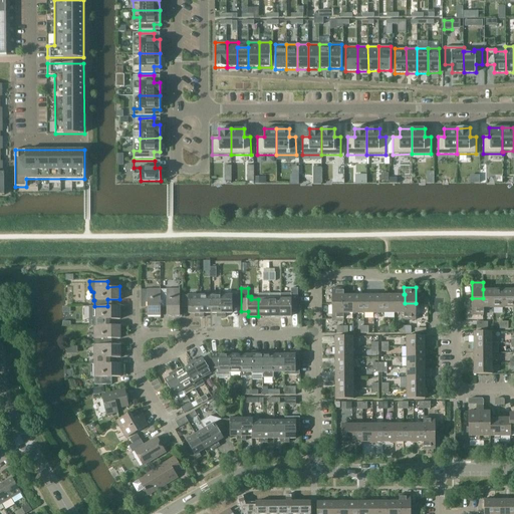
[(332,304),(342,304),(342,295),(343,295),(343,288),(332,288),(332,304)]
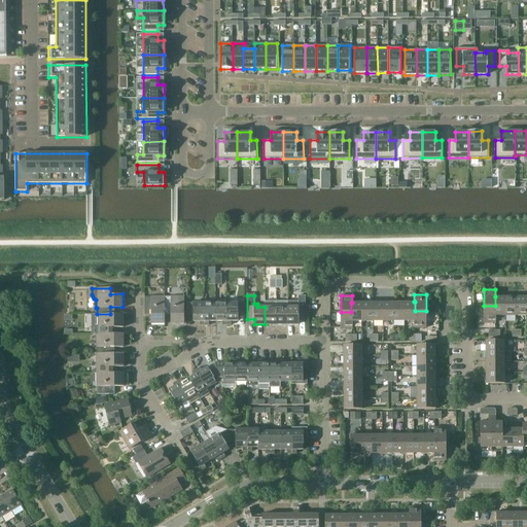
[(144,296),(144,315),(151,315),(151,323),(165,323),(165,310),(165,296),(144,296)]
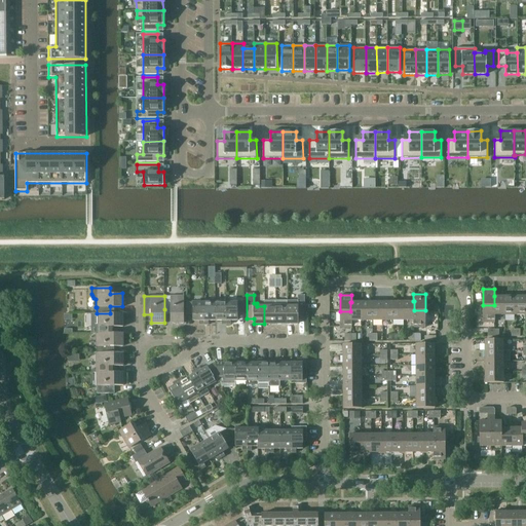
[(164,296),(164,309),(171,309),(171,323),(184,323),(184,296),(164,296)]
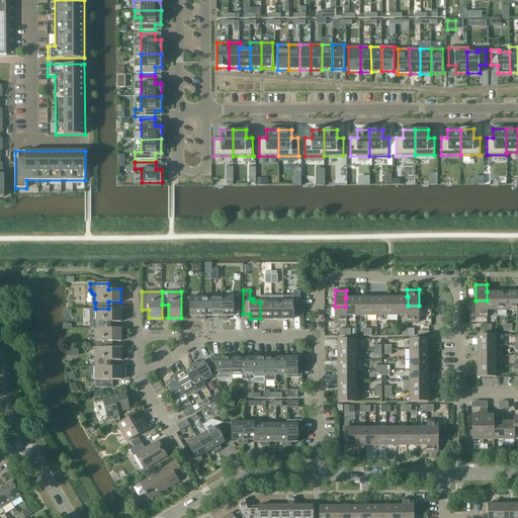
[(487,291),(487,300),(488,311),(498,311),(498,291),(487,291)]
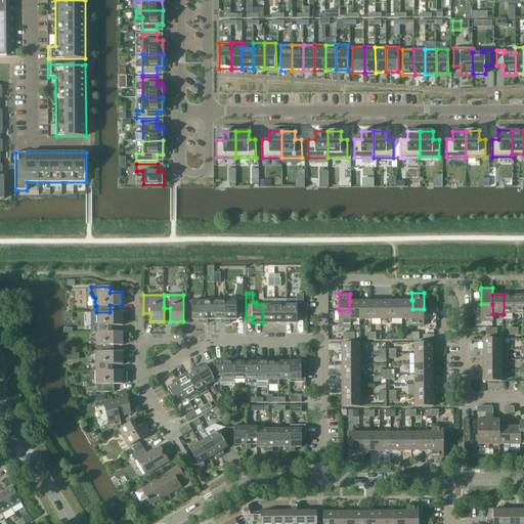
[(514,313),(514,295),(504,295),(504,314),(514,313)]
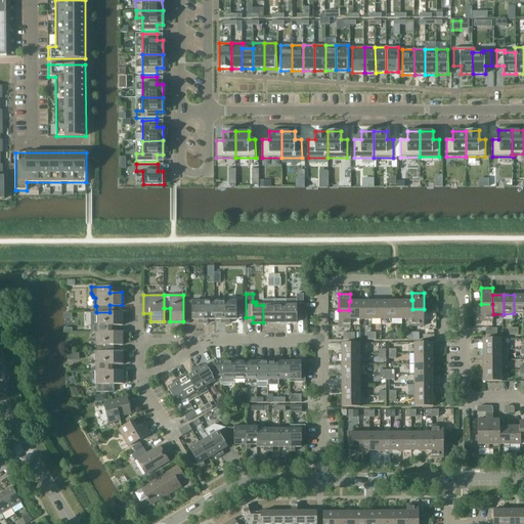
[(523,295),(514,295),(514,313),(523,313),(523,295)]
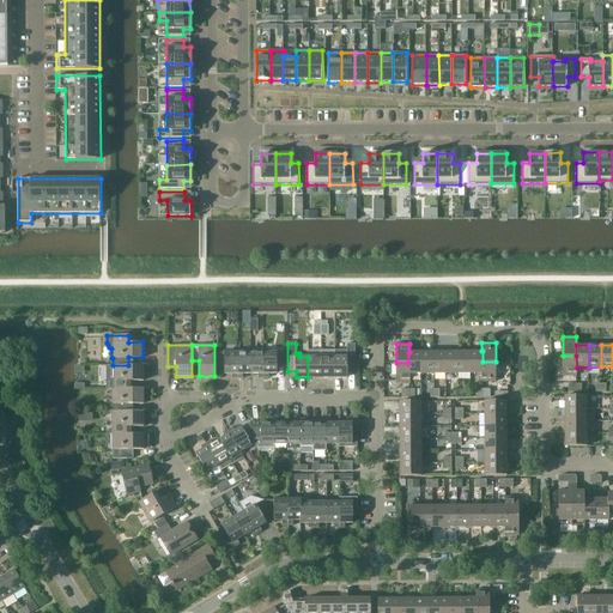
[(354,371),(356,346),(347,346),(347,351),(334,351),(334,378),(347,378),(347,371),(354,371)]
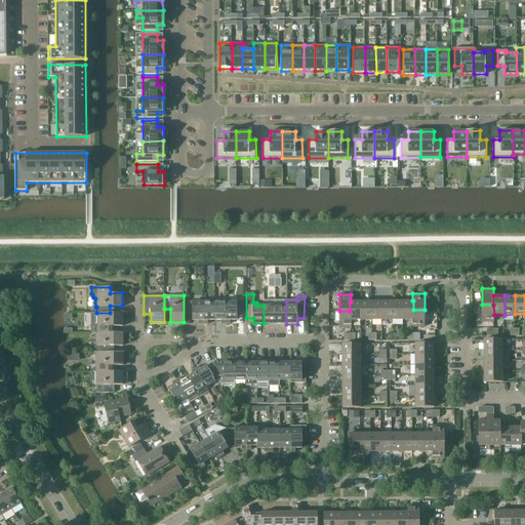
[(264,306),(264,323),(275,324),(275,300),(264,299),(264,306)]
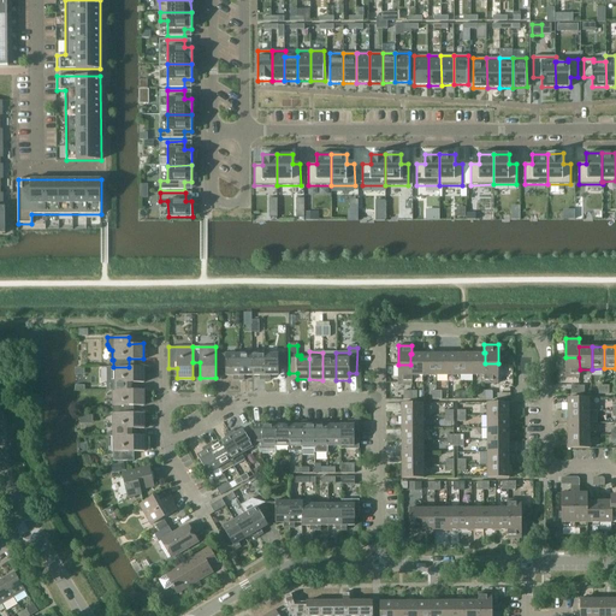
[(240,354),(240,380),(244,380),(244,375),(253,375),(253,353),(240,354)]
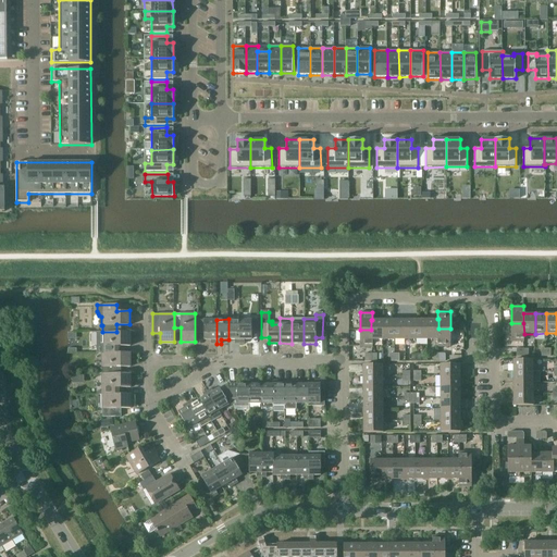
[(229,319),(229,339),(235,339),(235,344),(240,344),(239,319),(229,319)]
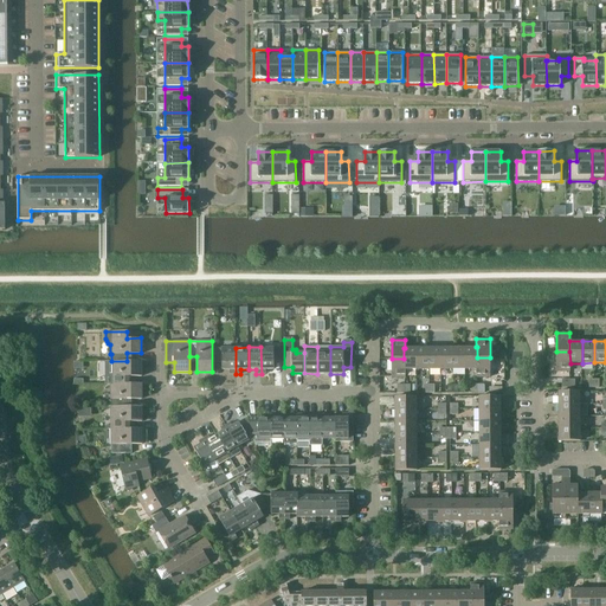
[(260,347),(262,374),(265,373),(265,368),(274,368),(274,361),(281,361),(281,347),(260,347)]
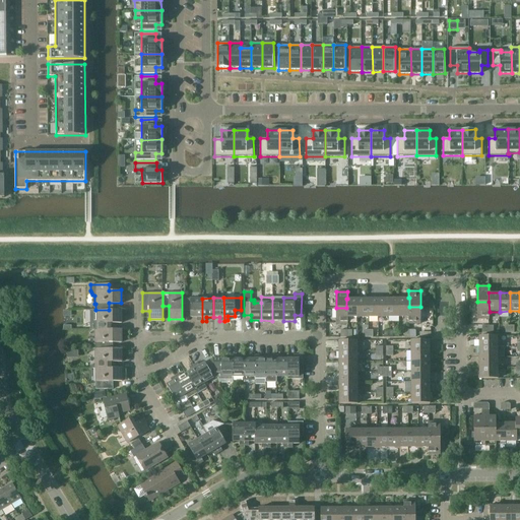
[(272,298),(272,321),(283,321),(283,298),(272,298)]
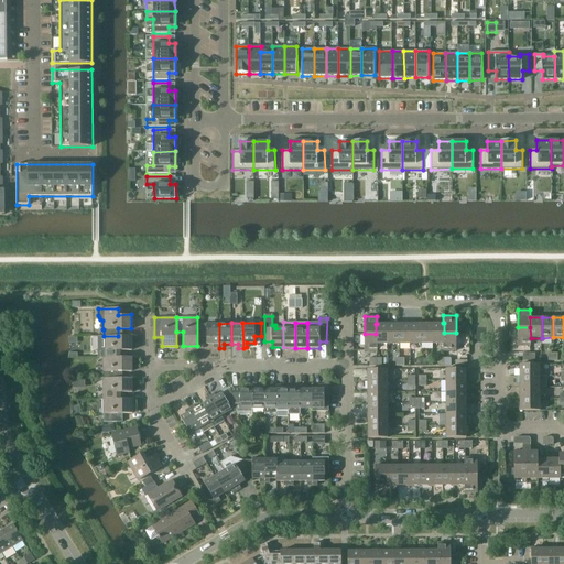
[(410,344),(410,323),(399,324),(399,344),(410,344)]
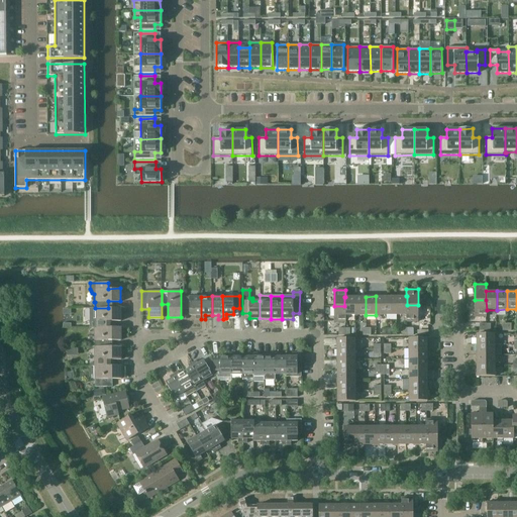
[(387,315),(386,296),(376,296),(376,315),(387,315)]
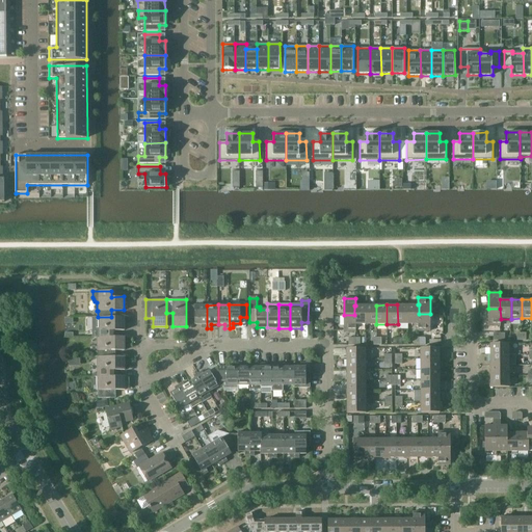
[(408,324),(408,304),(397,304),(398,324),(408,324)]
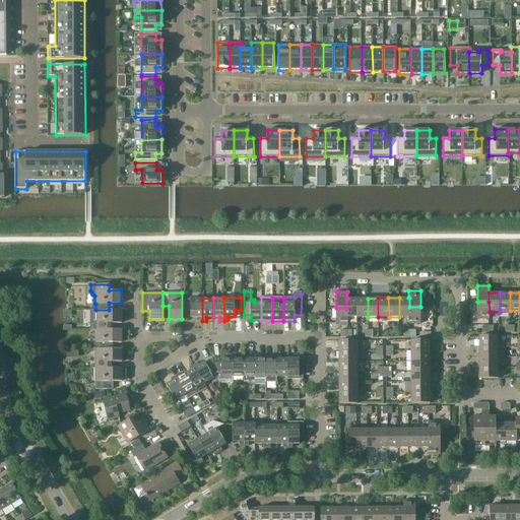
[(399,298),(399,317),(408,317),(409,317),(409,307),(409,298),(408,298),(399,298)]
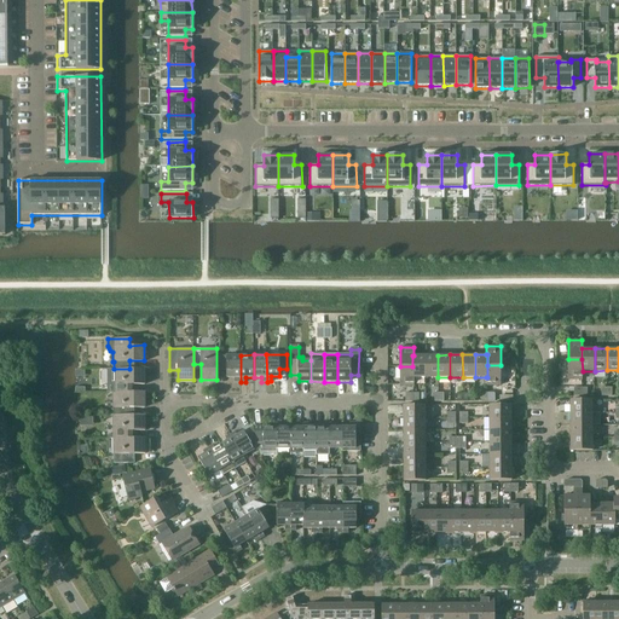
[(241,382),(241,356),(219,356),(219,370),(226,370),(226,377),(235,377),(235,382),(241,382)]
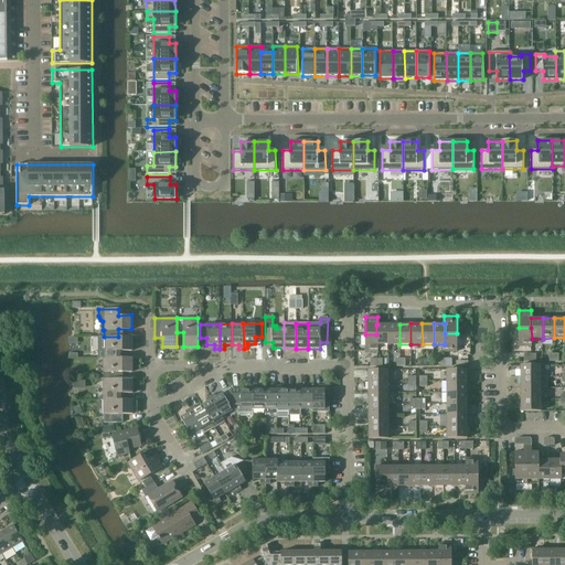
[(388,344),(388,324),(377,324),(376,324),(376,334),(376,344),(379,344),(388,344)]
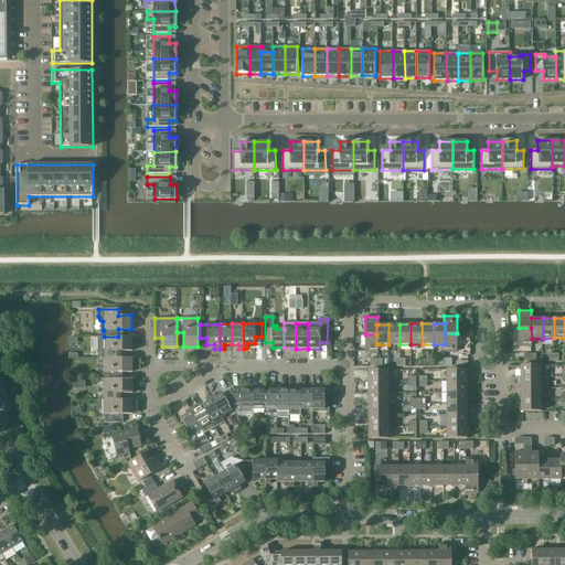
[(400,344),(400,324),(388,324),(388,344),(400,344)]
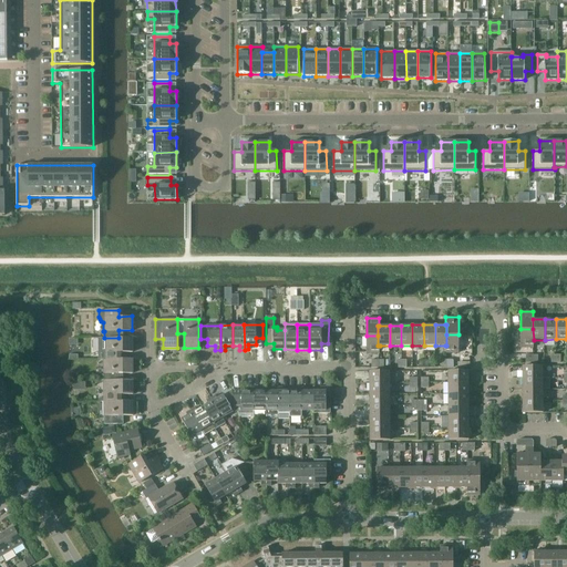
[(534,340),(533,329),(521,329),(521,347),(534,347),(533,340),(534,340)]
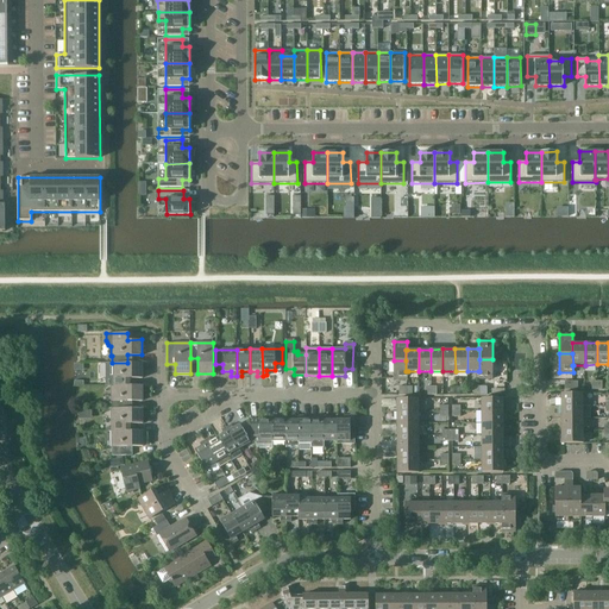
[(493,359),(479,359),(479,371),(478,371),(478,378),(493,378),(493,359)]
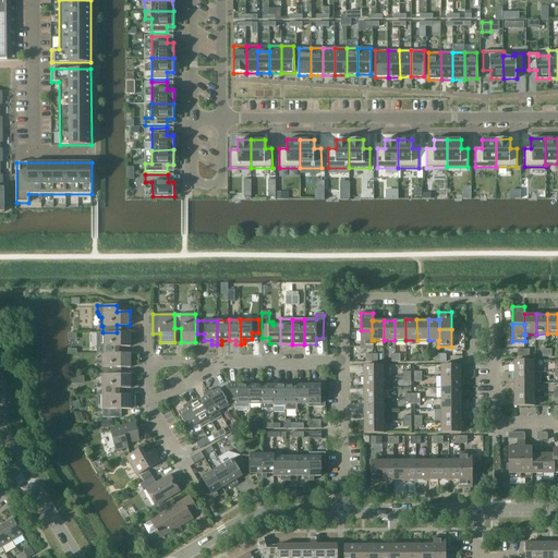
[(372,330),(361,330),(361,348),(374,348),(374,340),(372,340),(372,330)]
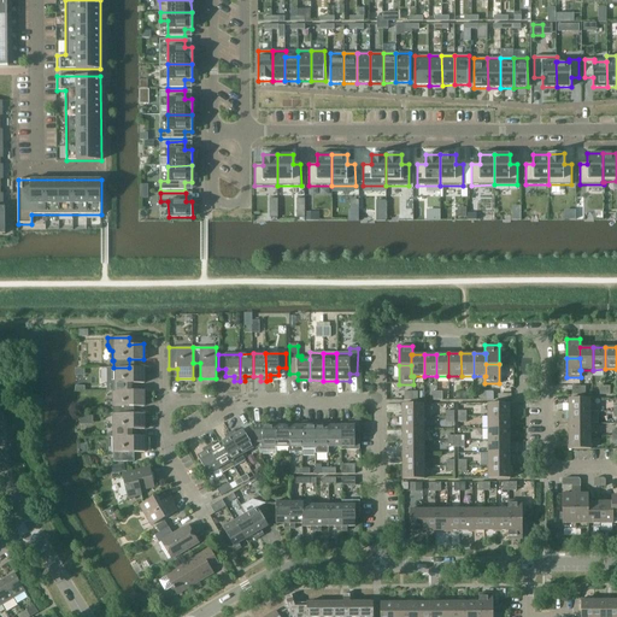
[(144,368),(129,368),(113,368),(113,391),(129,391),(129,383),(144,382),(144,368)]
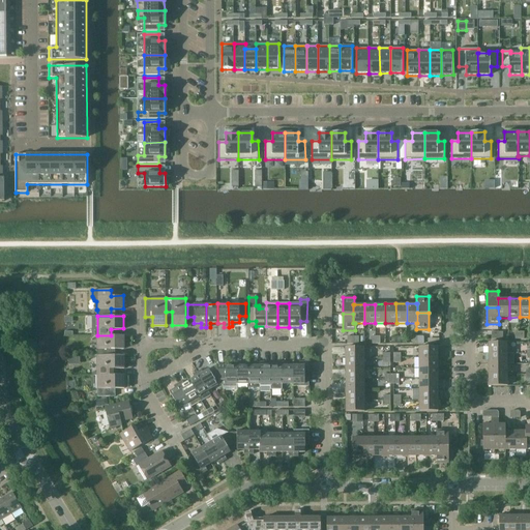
[(111,335),(97,335),(97,355),(111,355),(111,349),(123,349),(123,335),(111,335)]
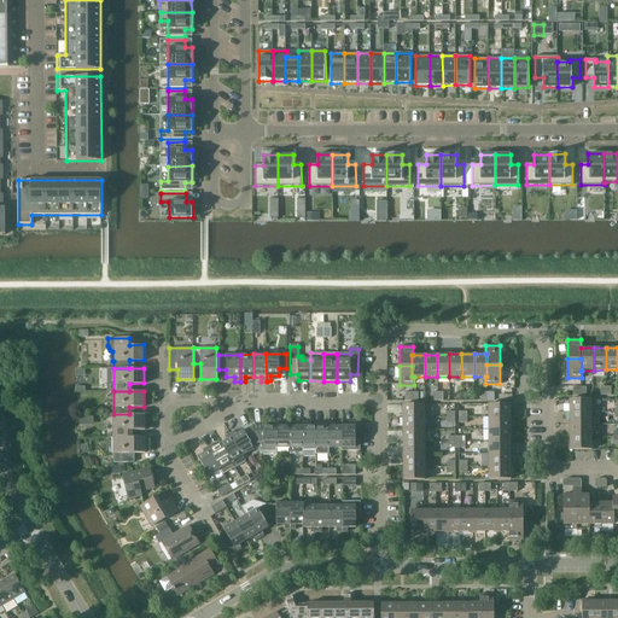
[(570,412),(590,412),(590,398),(570,400),(570,412)]
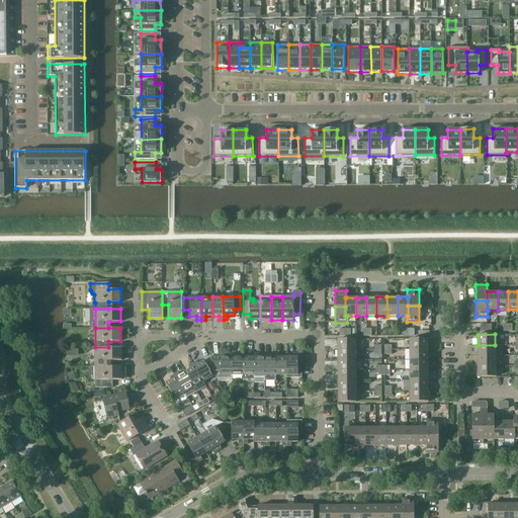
[(338,349),(355,349),(355,339),(337,339),(338,349)]
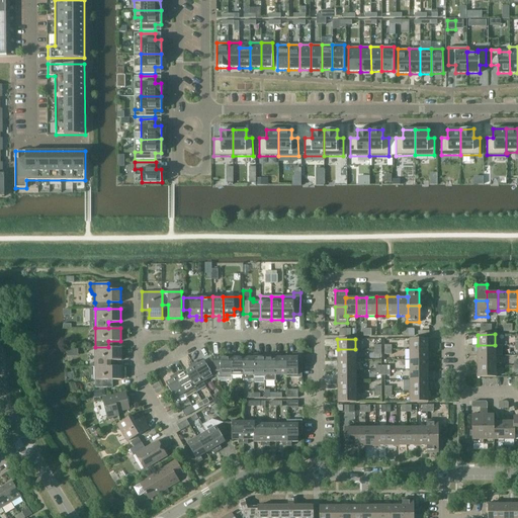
[(410,349),(427,349),(427,339),(410,339),(410,349)]
